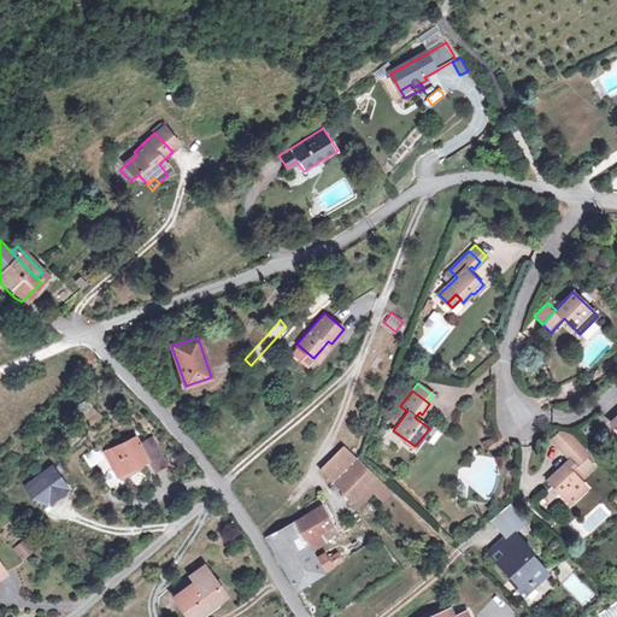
[(430,425),(429,428),(423,436),(427,439),(434,429),(430,425)]
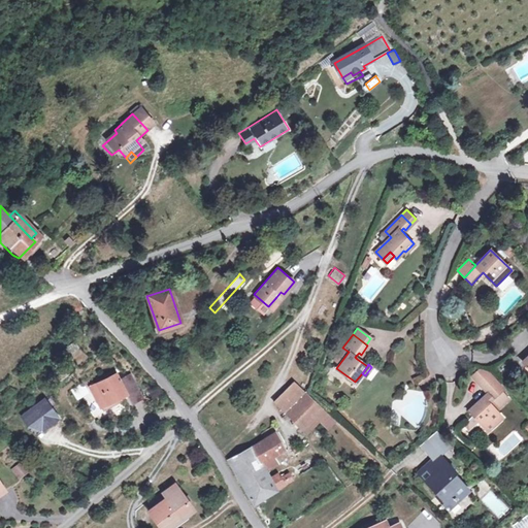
[(472,375),(477,382),(488,372),(482,366),(472,375)]
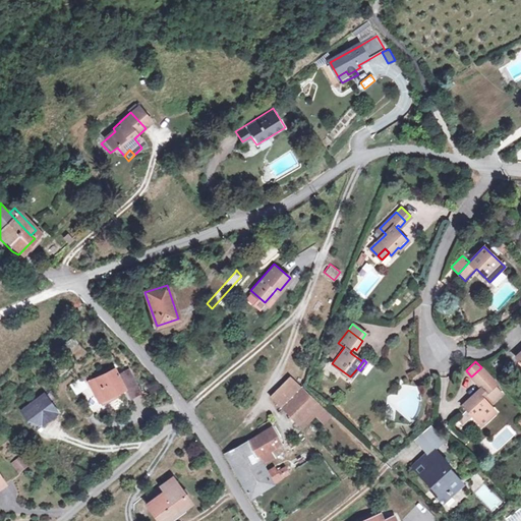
[(481,388),(477,392),(463,404),(467,409),(472,414),(481,423),(496,411),(489,405),(502,394),(494,386),(497,384),(486,372),(481,367),(471,377),(476,382),(481,388)]
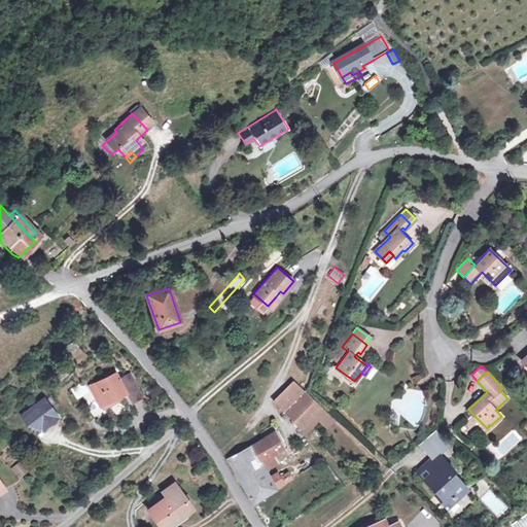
[(118,378),(115,373),(90,385),(100,408),(127,393),(131,402),(141,397),(129,373),(118,378)]
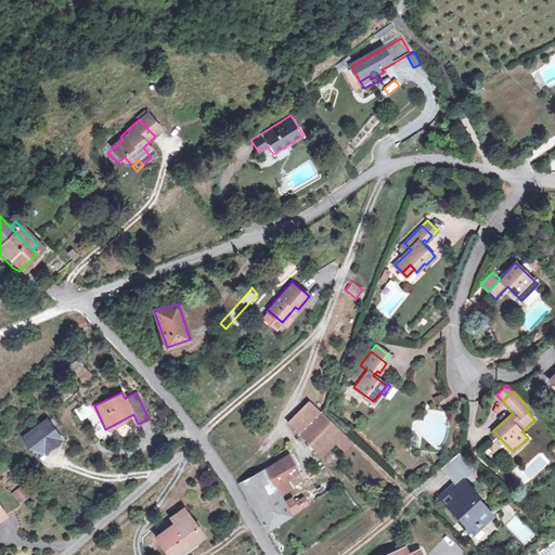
[(298,434),(321,412),(308,401),(287,423),(298,434)]
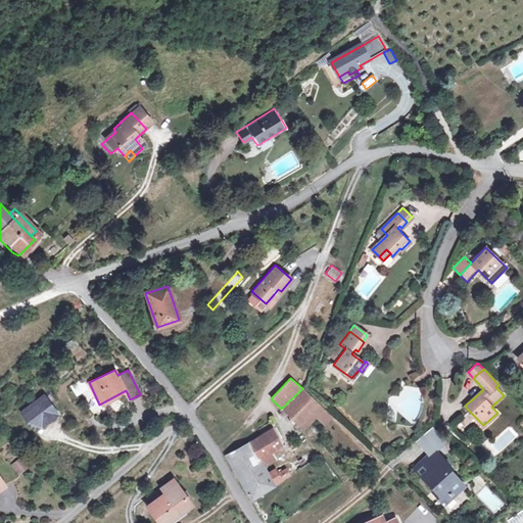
[(412,384),(409,381),(385,399),(382,424),(408,427),(410,426),(413,423),(416,418),(418,413),(419,408),(419,401),(418,396),(416,391),(414,387),(412,384)]
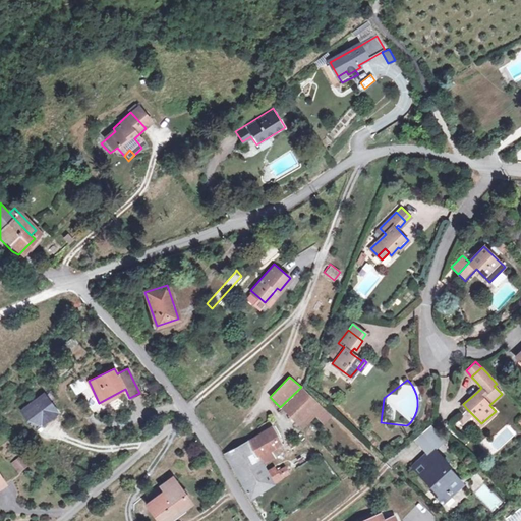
[(310,396),(301,387),(280,407),(281,408),(297,424),(319,404),(310,396)]
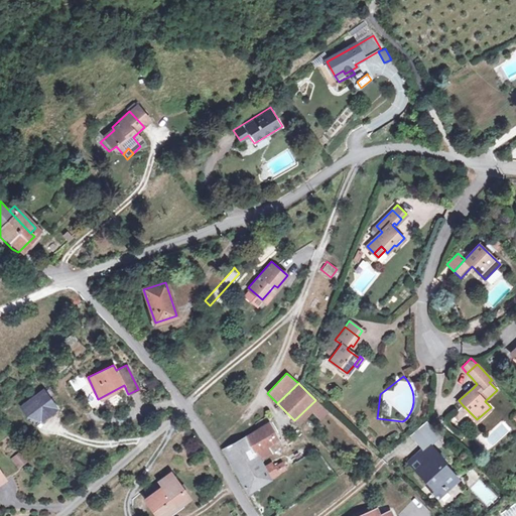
[(34,409),(41,418),(55,407),(43,391),(29,401),(34,409)]
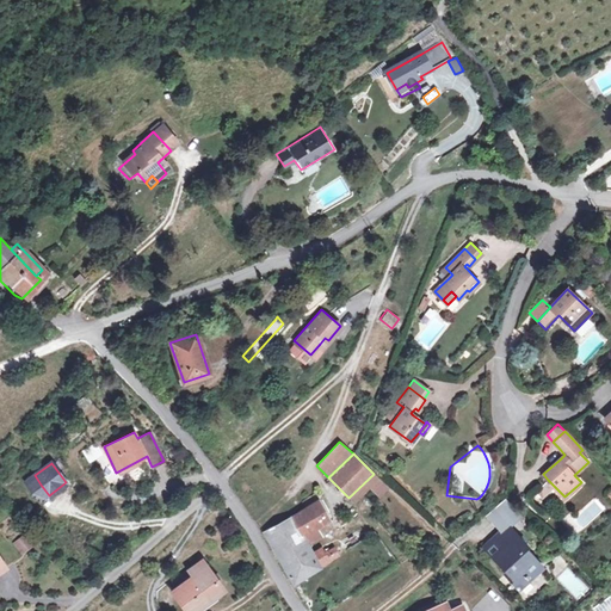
[(389,488),(374,474),(349,498),(353,504),(371,486),(381,497),(389,488)]
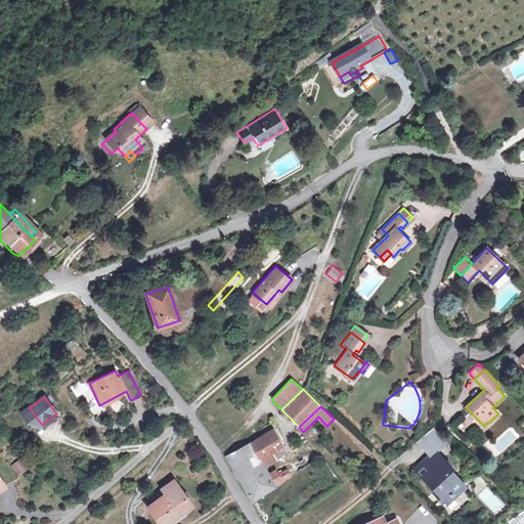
[(23,412),(29,421),(35,416),(30,407),(23,412)]
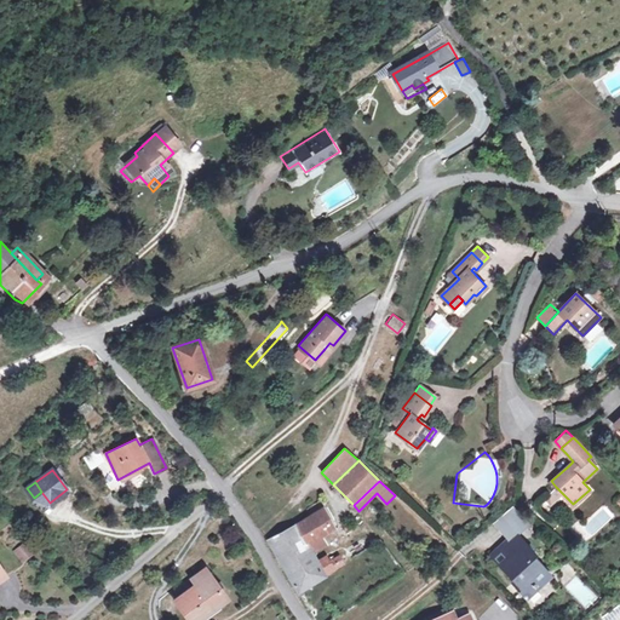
[(554,501),(562,493),(556,487),(547,495),(554,501)]
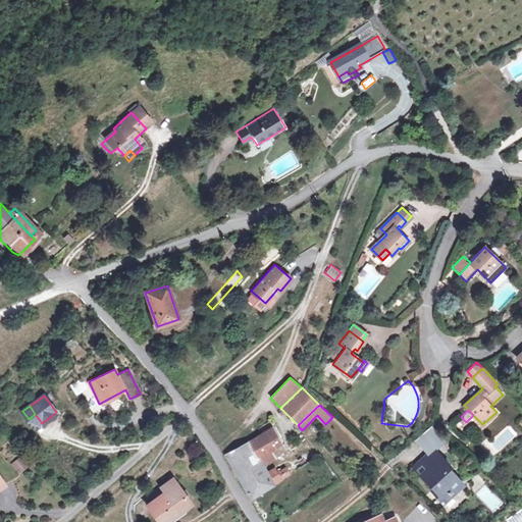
[(29,419),(27,420),(35,431),(57,414),(56,412),(42,423),(35,414),(29,419)]
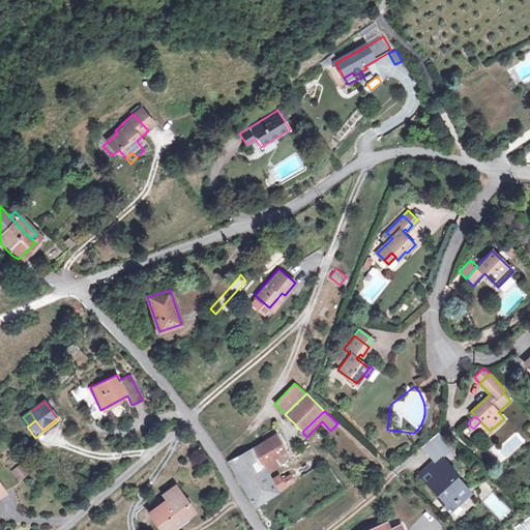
[(265,442),(229,463),(254,505),(296,479),(292,474),(283,479),(280,475),(270,480),(265,472),(278,465),(273,458),(285,451),(273,431),(262,437),(265,442)]
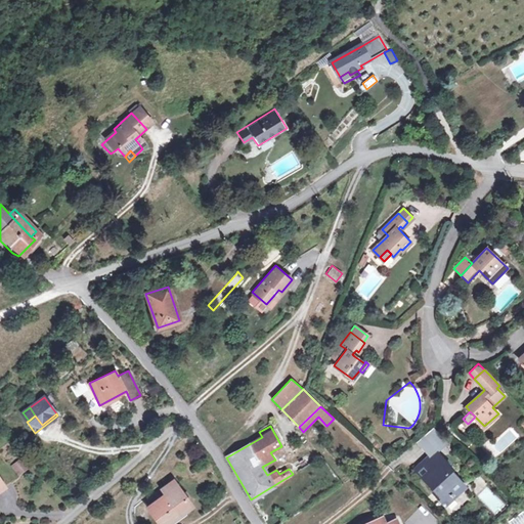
[(423,478),(443,459),(436,451),(416,470),(423,478)]
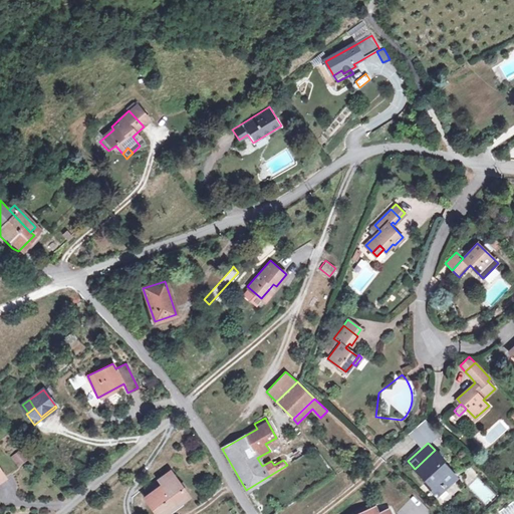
[(18,464),(27,458),(20,450),(12,456),(18,464)]
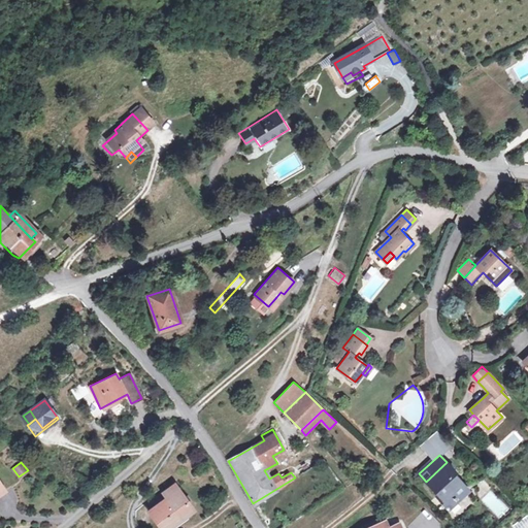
[(455,470),(447,462),(426,482),(438,495),(439,494),(443,499),(441,501),(448,509),(457,501),(454,497),(465,486),(453,472),(455,470)]
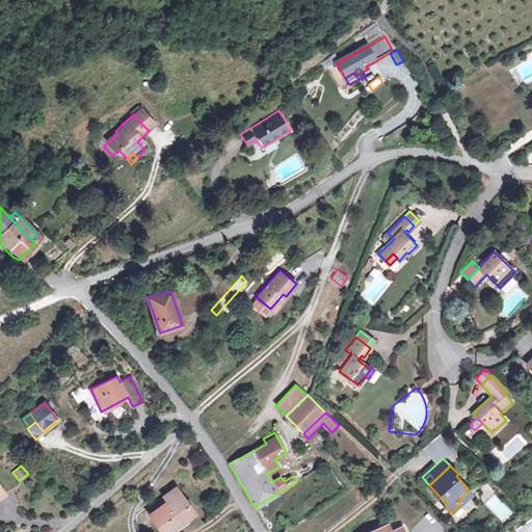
[(144,508),(163,531),(168,531),(187,519),(193,513),(174,487),(144,508)]
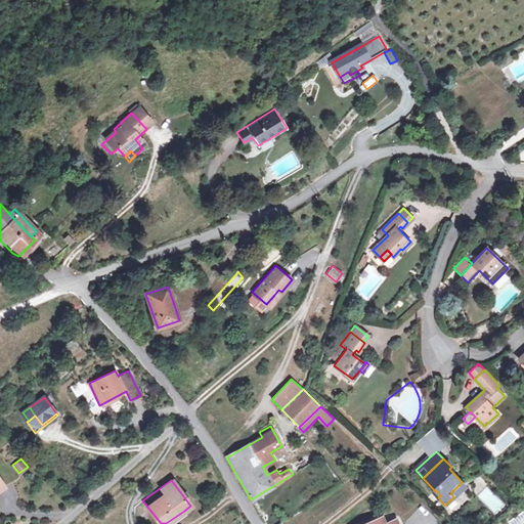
[(466,486),(462,482),(450,493),(453,497),(466,486)]
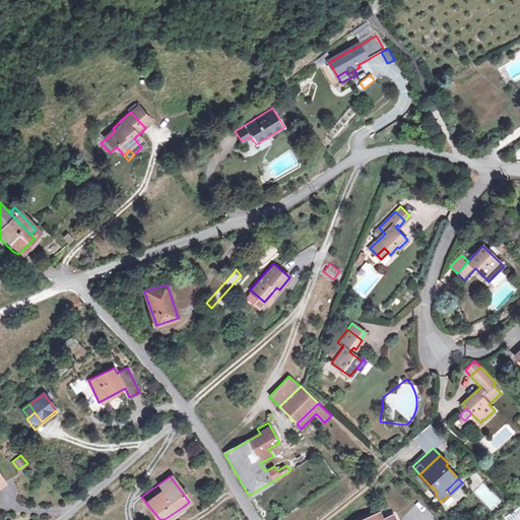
[(183,507),(165,519),(172,519),(185,510),(183,507)]
